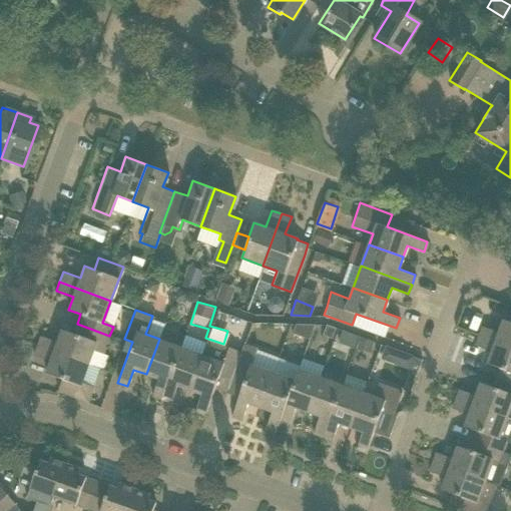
[(481,326),(478,335),(510,347),(510,322),(502,319),(498,332),(481,326)]
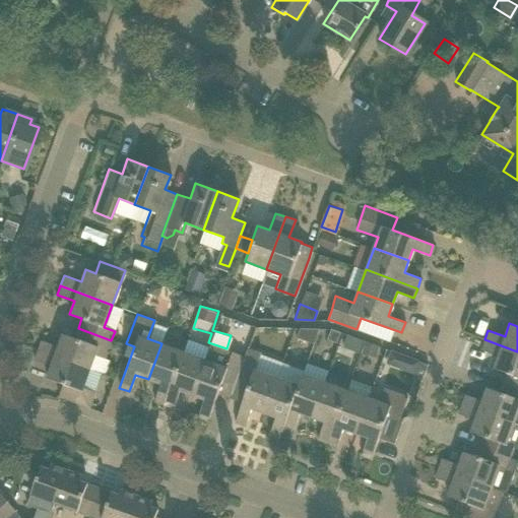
[(317,328),(298,327),(295,337),(312,343),(317,328)]
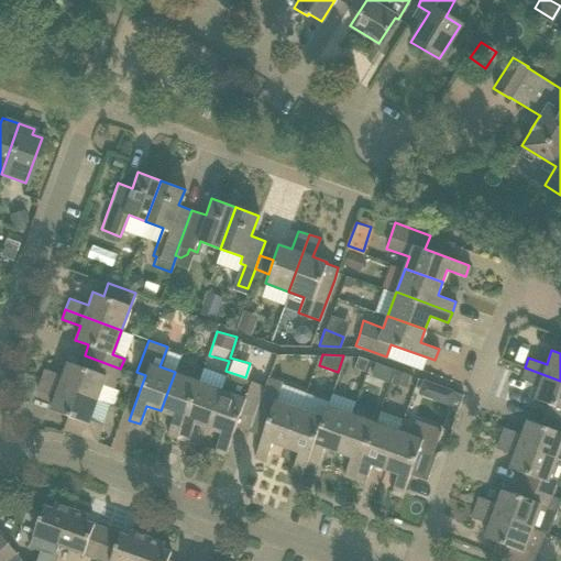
[(41,378),(97,399),(102,385),(112,388),(120,369),(85,355),(80,365),(67,361),(63,374),(44,367),(41,378)]
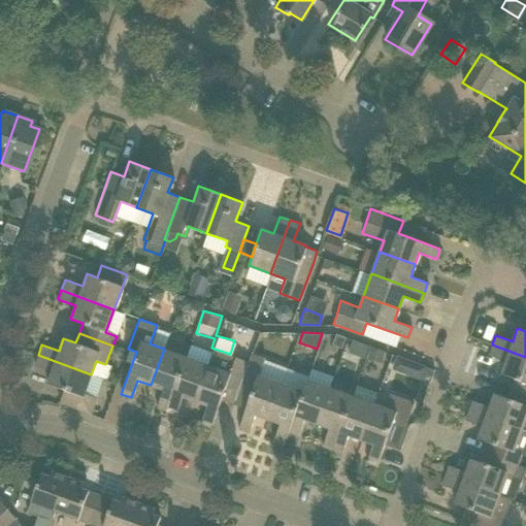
[(347,352),(381,359),(384,347),(350,339),(347,352)]
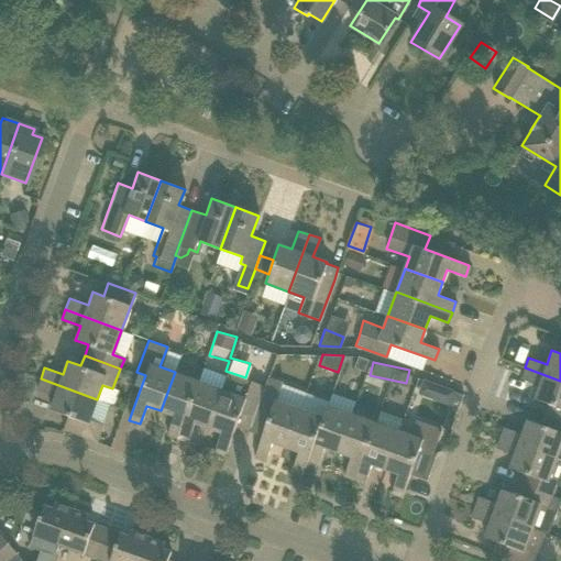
[(548,403),(543,415),(560,420),(560,381),(525,367),(520,378),(539,385),(534,398),(548,403)]
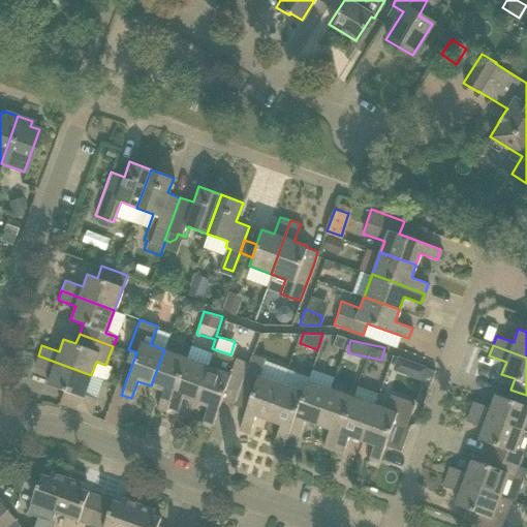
[(164,349),(151,385),(162,390),(156,407),(165,410),(185,358),(164,349)]
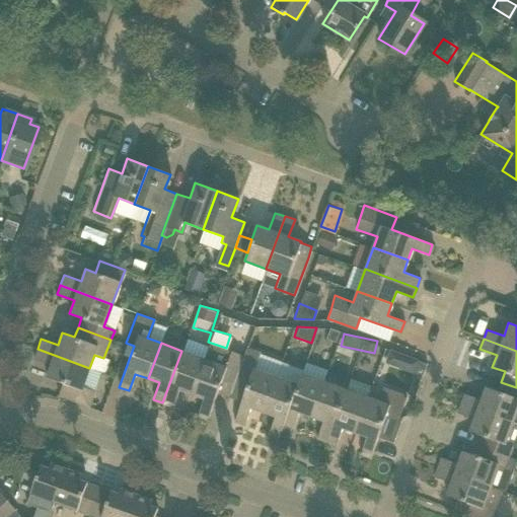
[(204,359),(191,394),(203,398),(197,415),(207,419),(216,392),(228,397),(236,376),(243,355),(231,350),(230,352),(209,344),(203,359),(204,359)]
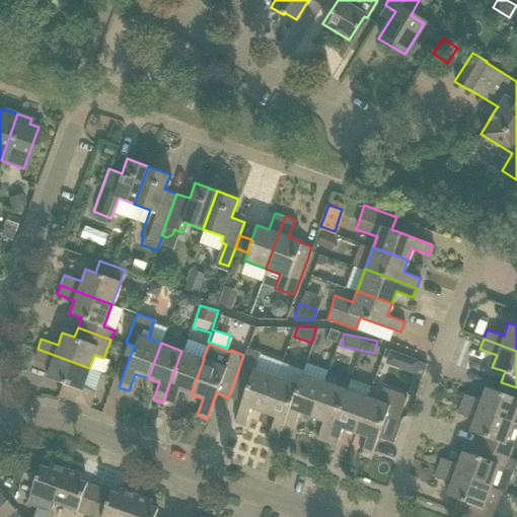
[(249,408),(262,412),(275,377),(259,371),(266,353),(247,346),(243,355),(236,376),(248,380),(233,421),(243,424),(249,408)]
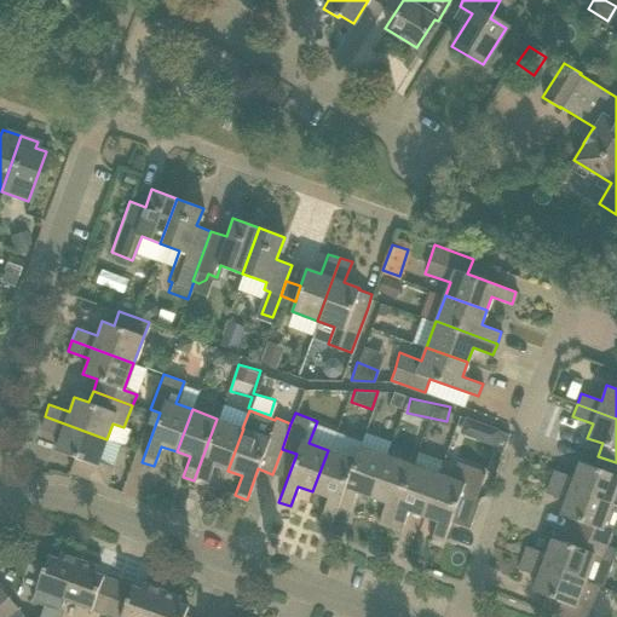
[(69,471),(105,484),(113,466),(98,461),(107,439),(45,416),(40,427),(61,434),(55,450),(74,457),(69,471)]
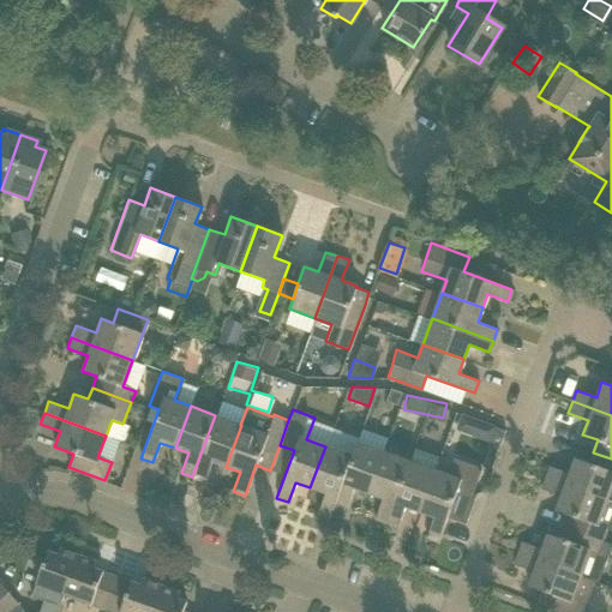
[(215,415),(192,477),(204,481),(211,461),(226,467),(241,425),(240,425),(215,415)]
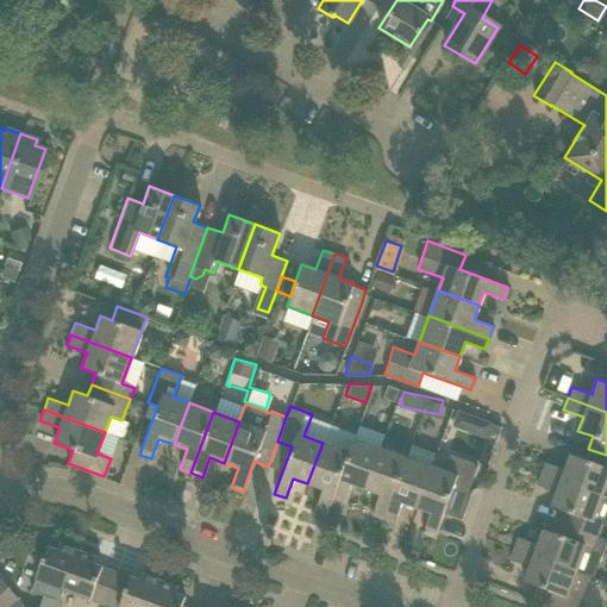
[(486,438),(492,423),(474,417),(468,431),(486,438)]
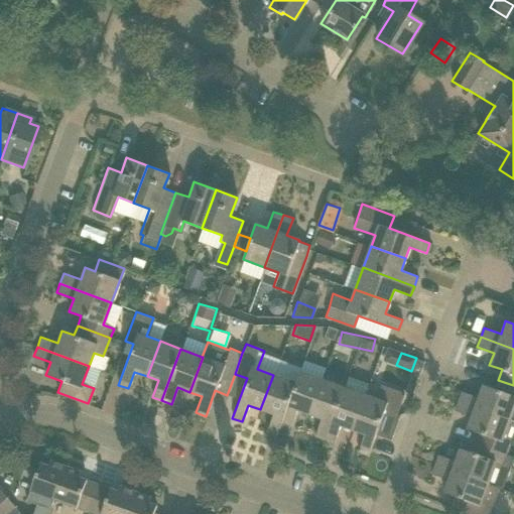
[(322,378),(299,370),(295,383),(280,422),(290,426),(296,409),(308,413),(322,378)]
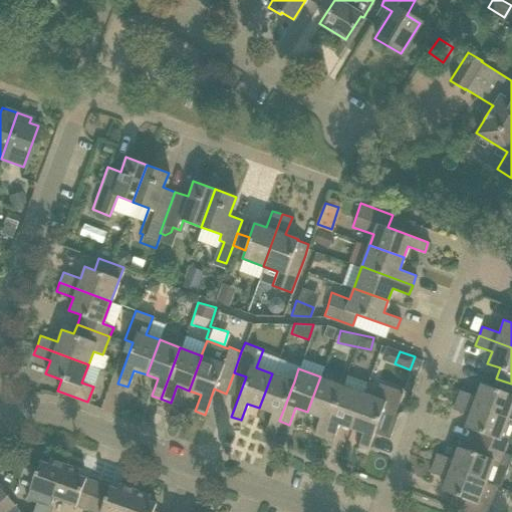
[(275,433),(279,421),(294,381),(272,373),(259,408),(271,412),(265,429),(275,433)]
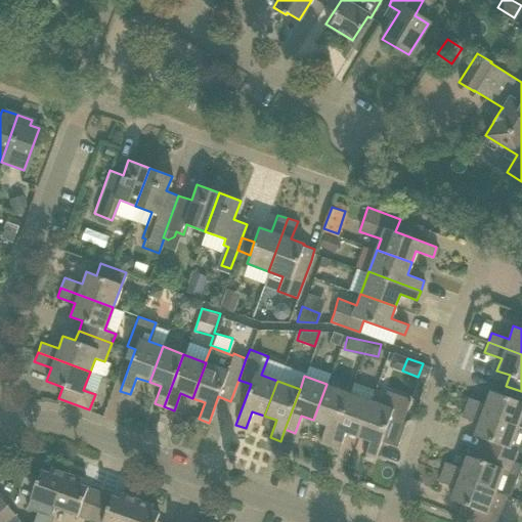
[(319,441),(329,445),(348,392),(327,384),(313,420),(325,425),(319,441)]
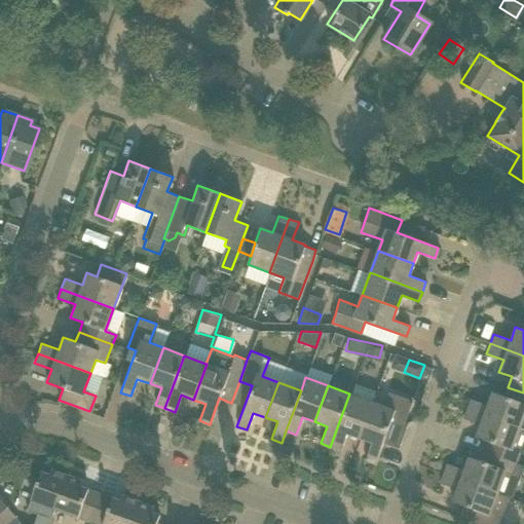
[(523,429),(523,393),(508,387),(504,397),(491,391),(487,404),(470,398),(466,408),(520,427),(519,428),(523,429)]
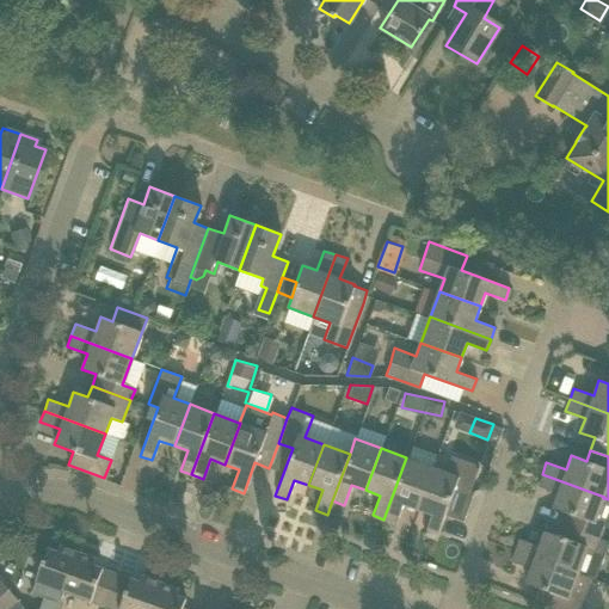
[(473,492),(468,490),(478,465),(450,455),(443,472),(432,467),(417,509),(431,514),(424,533),(436,537),(444,514),(462,521),(473,492)]
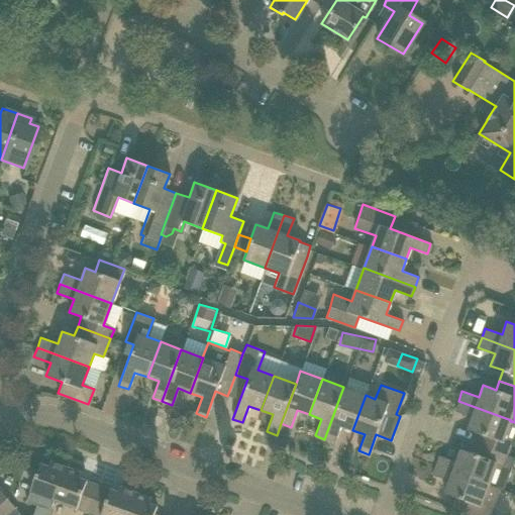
[(340,425),(352,430),(366,395),(343,387),(324,439),(334,442),(340,425)]
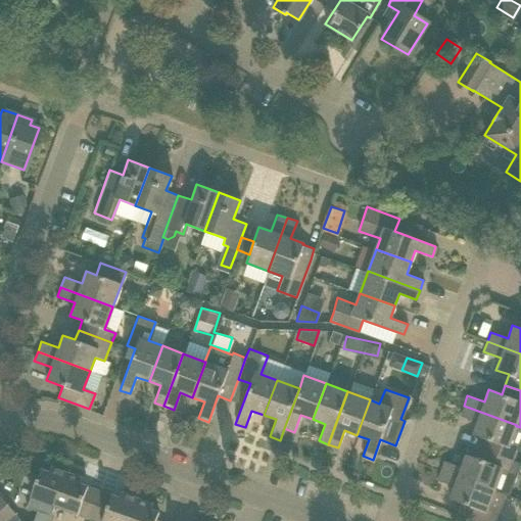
[(485,438),(481,448),(512,461),(516,448),(509,446),(516,426),(517,425),(464,406),(460,415),(477,421),(472,434),(485,438)]
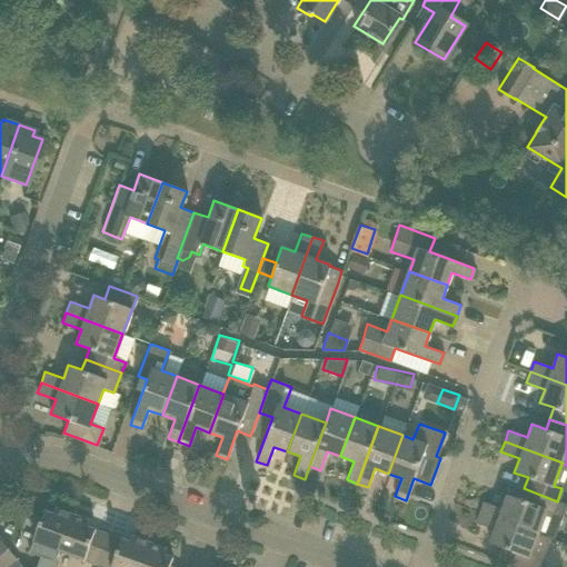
[(483,500),(479,513),(536,533),(536,531),(544,510),(559,517),(565,504),(557,501),(524,488),(520,498),(506,494),(501,507),(483,500)]
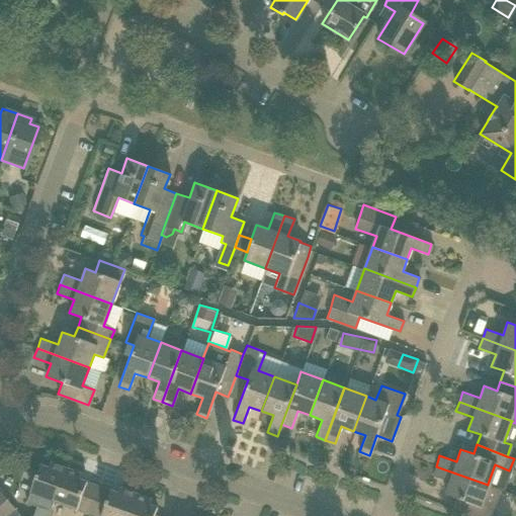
[(48,515),(54,500),(65,467),(50,461),(48,467),(39,464),(29,492),(26,502),(35,506),(31,515),(48,515)]
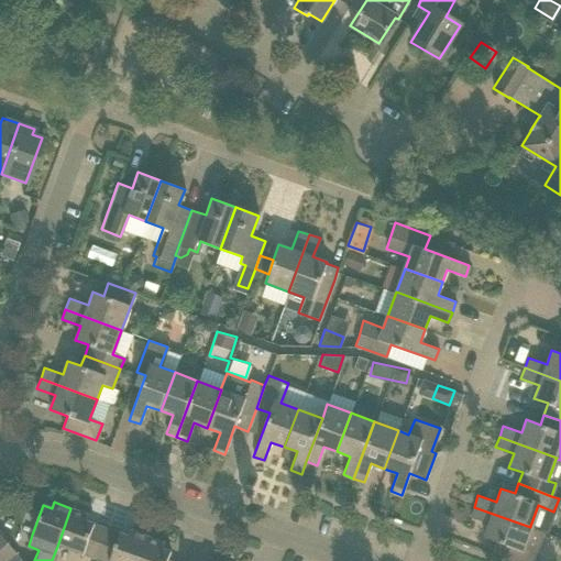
[(531,560),(543,530),(530,526),(530,527),(474,507),(470,516),(488,523),(483,537),(495,541),(491,553),(512,560),(531,560)]
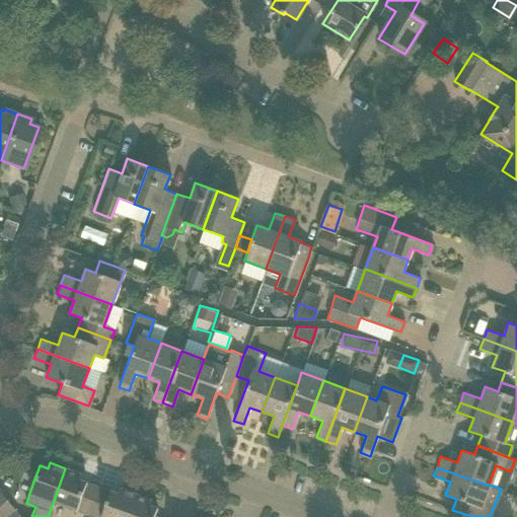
[(87,514),(97,487),(86,483),(86,482),(78,479),(80,473),(65,468),(54,501),(87,514)]
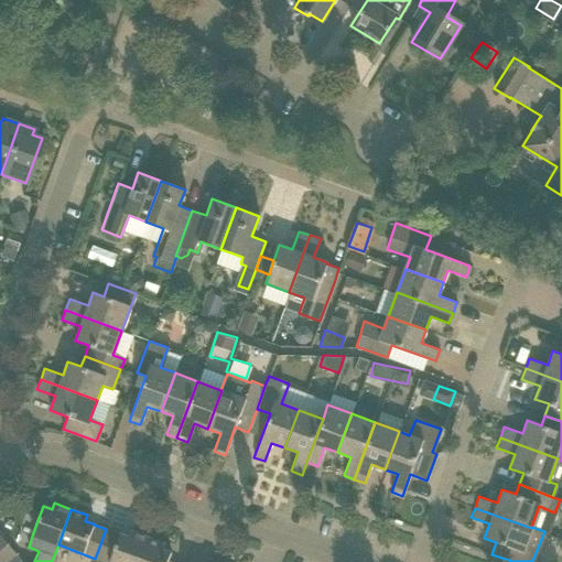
[(105,561),(137,561),(147,537),(130,531),(128,537),(106,529),(95,559),(105,561)]
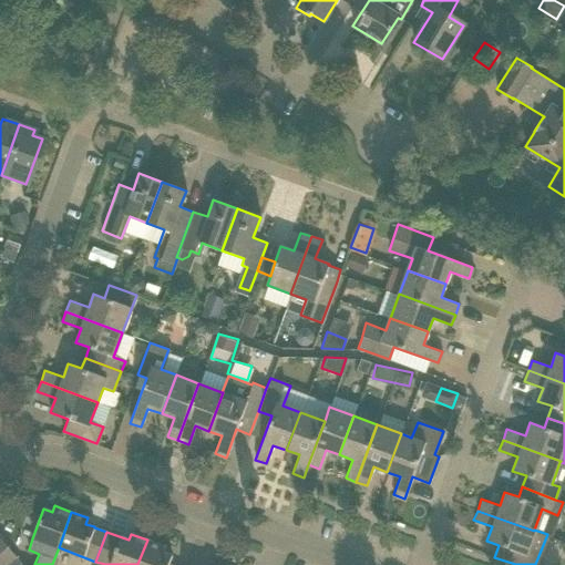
[(0,558),(4,564),(9,564),(18,557),(0,536),(0,558)]
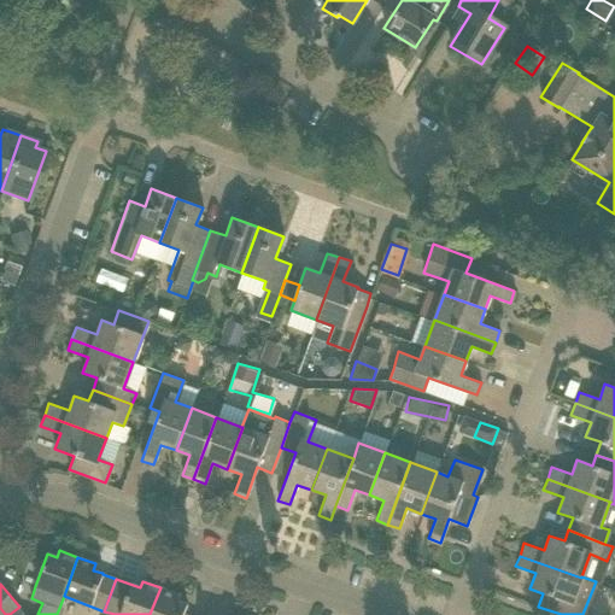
[(187,614),(183,614),(187,604),(177,601),(179,595),(160,587),(150,614),(187,614)]
